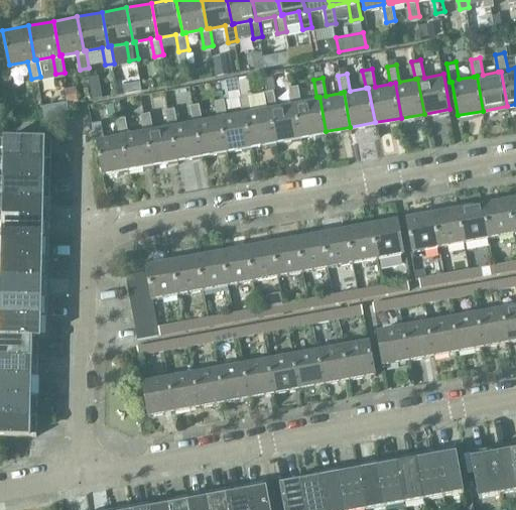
[(288,84),(291,102),(294,101),(301,136),(326,131),(319,97),(316,97),(301,100),(298,83),(288,84)]
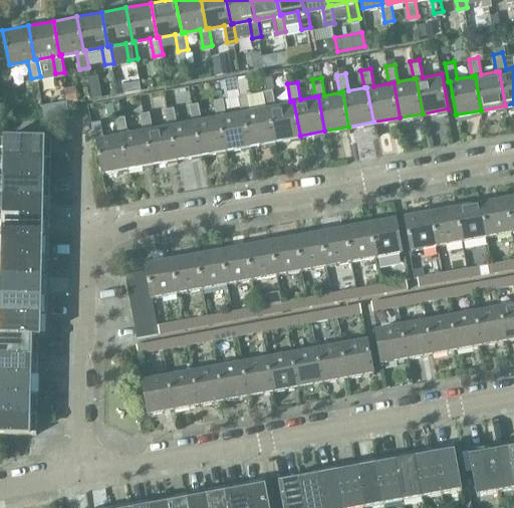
[(262,88),(265,105),(269,105),(275,140),(300,136),(293,100),(290,101),(275,104),(272,86),(262,88)]
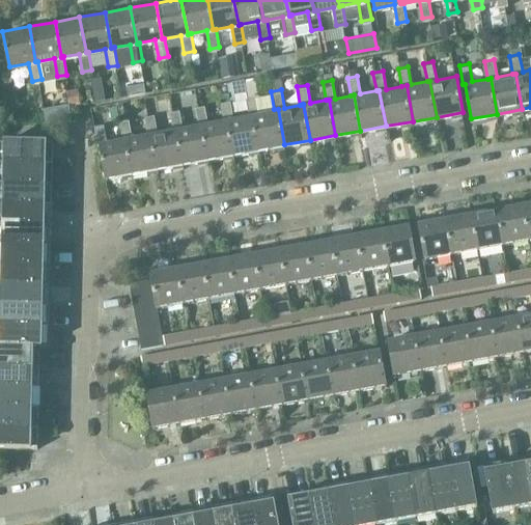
[(252,113),(258,149),(284,144),(278,109),(274,109),(258,112),(255,94),(246,95),(249,114),(252,113)]
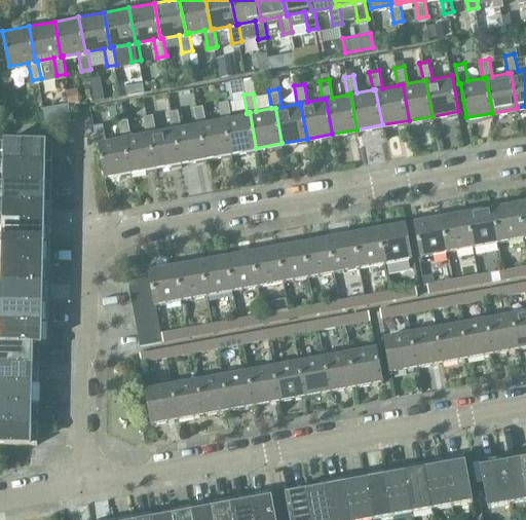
[(250,112),(247,113),(231,116),(228,98),(218,100),(222,117),(225,117),(231,152),(256,148),(250,112)]
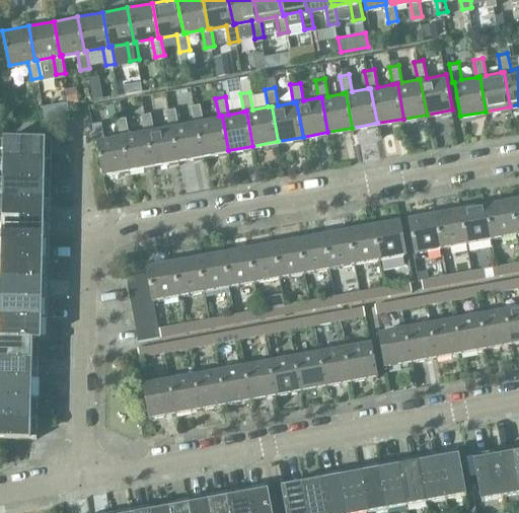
[(191,102),(194,121),(197,120),(203,155),(228,150),(222,116),(219,116),(203,119),(200,101),(191,102)]
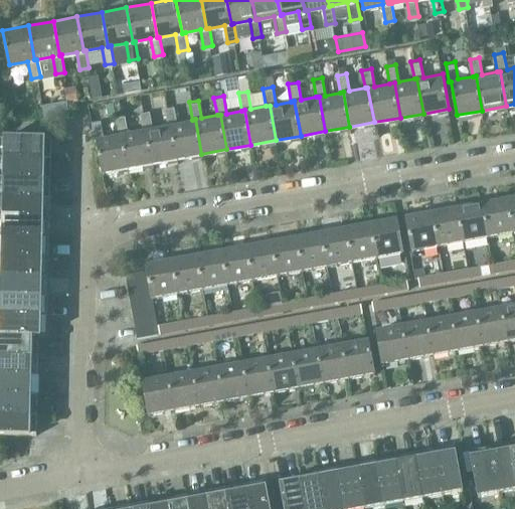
[(50,103),(42,104),(44,118),(53,117),(50,103)]
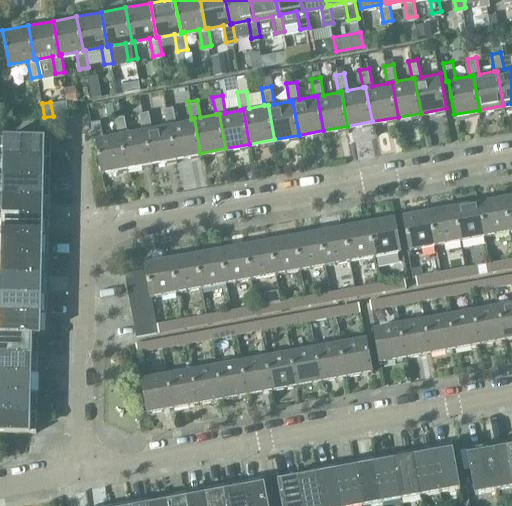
[(164,106),(167,123),(170,123),(176,157),(200,153),(194,118),(191,119),(176,121),(173,104),(164,106)]
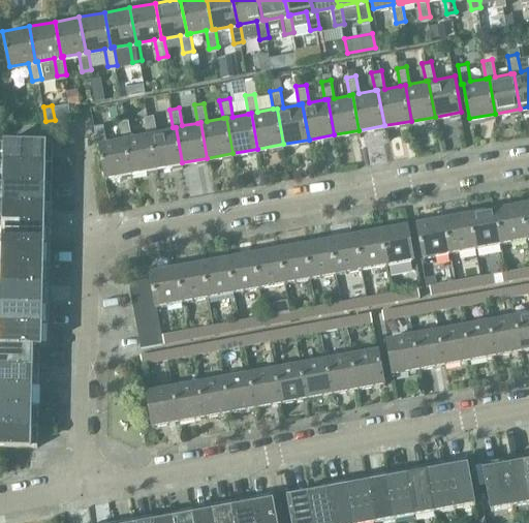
[(144,114),(147,132),(150,131),(157,167),(182,162),(176,127),(173,127),(156,130),(153,113),(144,114)]
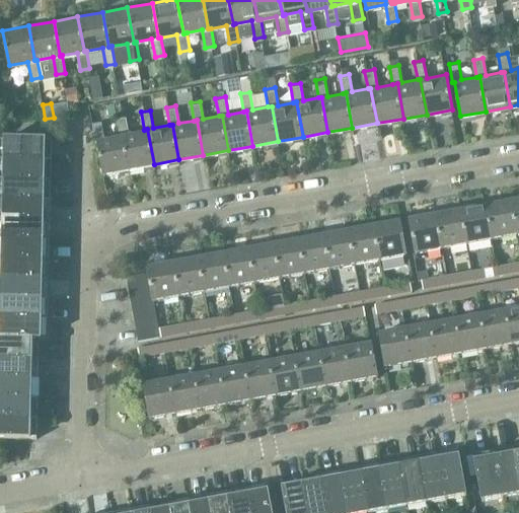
[(117,117),(120,134),(123,133),(129,168),(154,164),(147,129),(144,130),(129,132),(126,115),(117,117)]
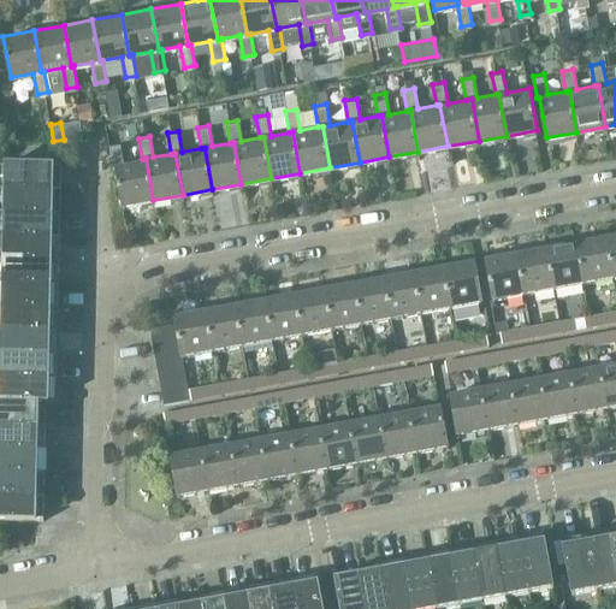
[(146,158),(142,159),(124,163),(120,141),(108,143),(113,166),(116,165),(123,206),(153,200),(146,158)]
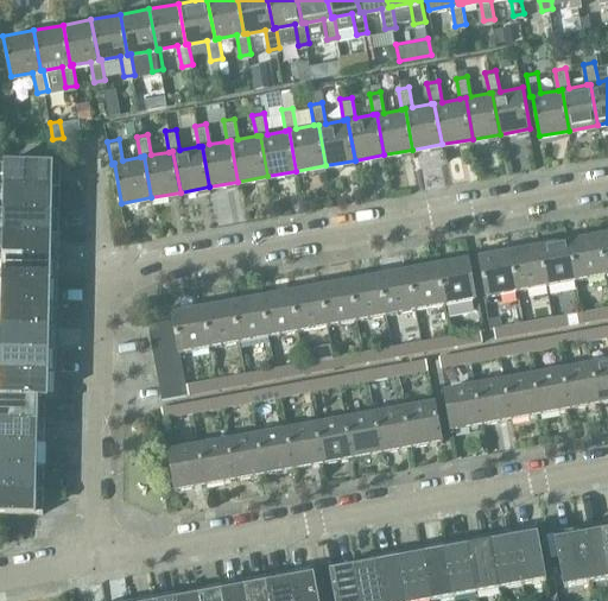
[(5,182),(59,183),(61,159),(5,158),(5,182)]
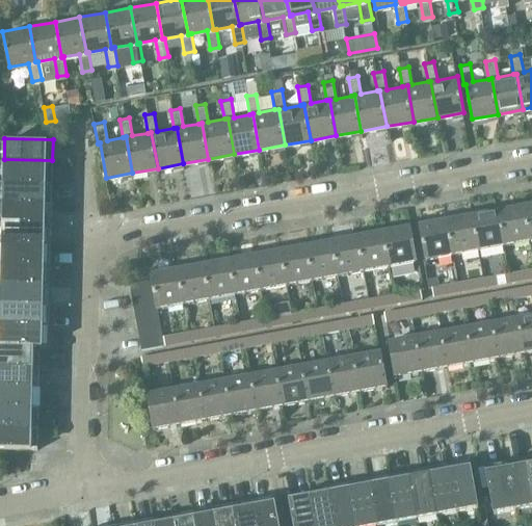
[(0,179),(3,180),(52,181),(52,160),(4,159),(0,159),(0,179)]
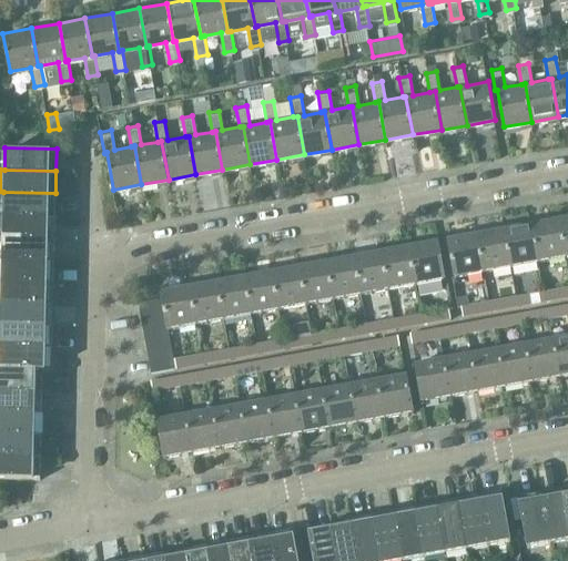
[(3,192),(3,213),(54,214),(56,193),(3,192)]
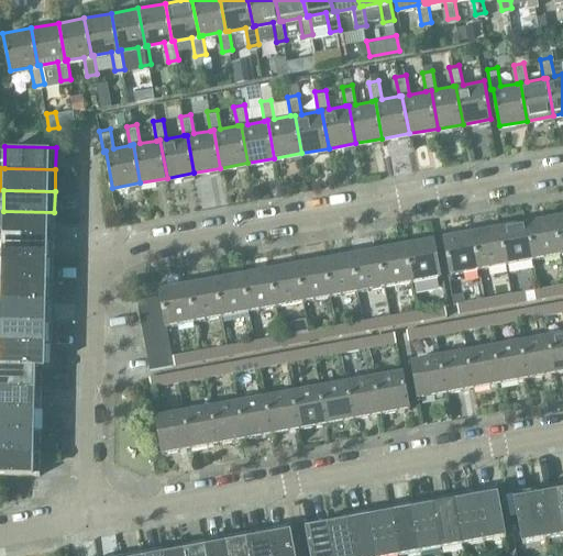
[(3,211),(2,233),(54,234),(54,212),(3,211)]
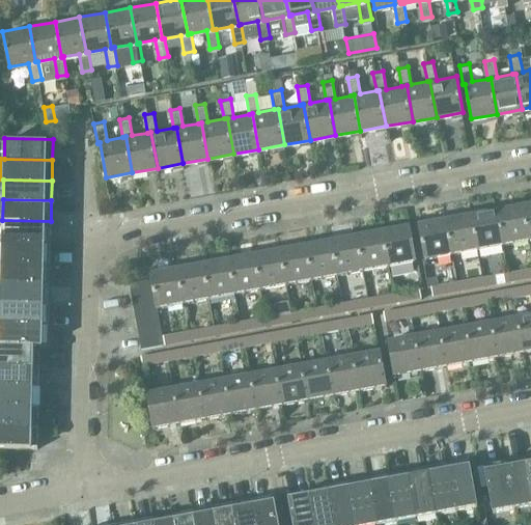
[(530,199),(522,201),(528,238),(530,237),(530,199)]
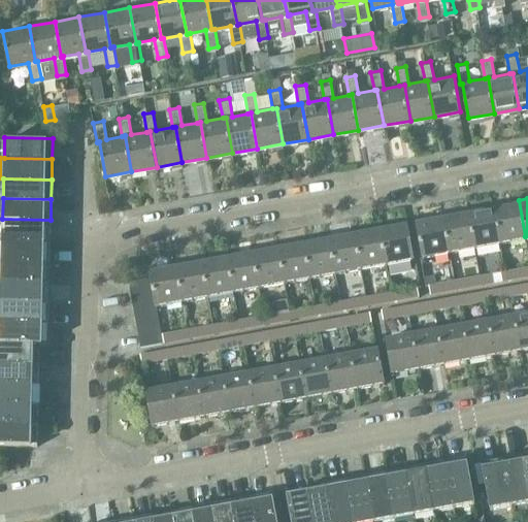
[(519,200),(494,205),(500,240),(525,236),(519,200)]
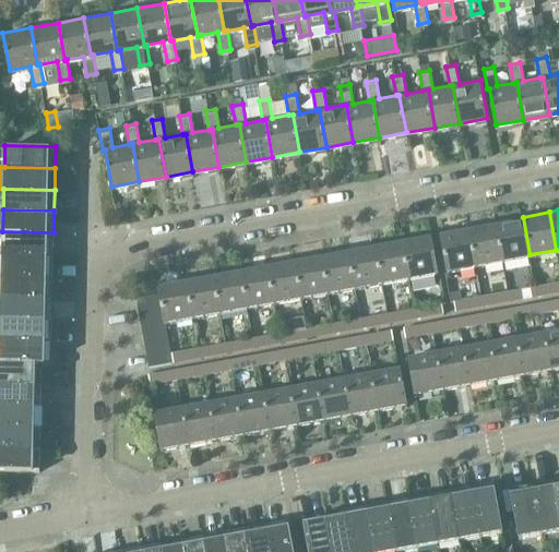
[(523,217),(496,223),(502,260),(530,254),(523,217)]
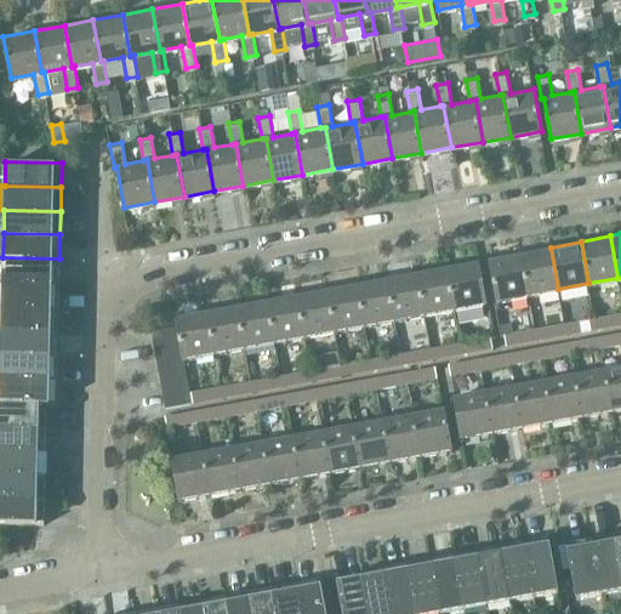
[(551,248),(520,253),(528,294),(558,289),(551,248)]
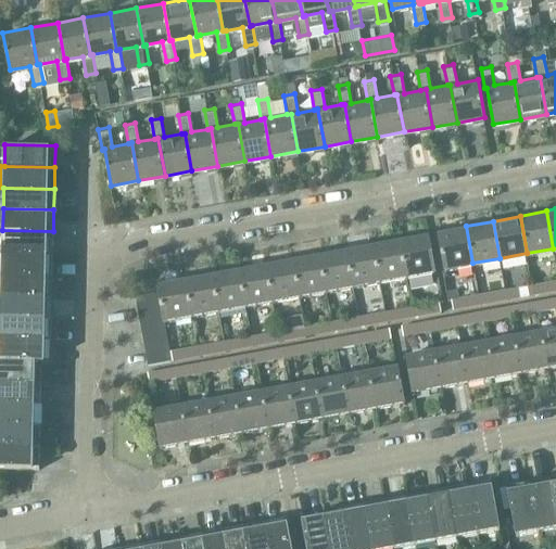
[(472,263),(466,226),(439,231),(445,268),(472,263)]
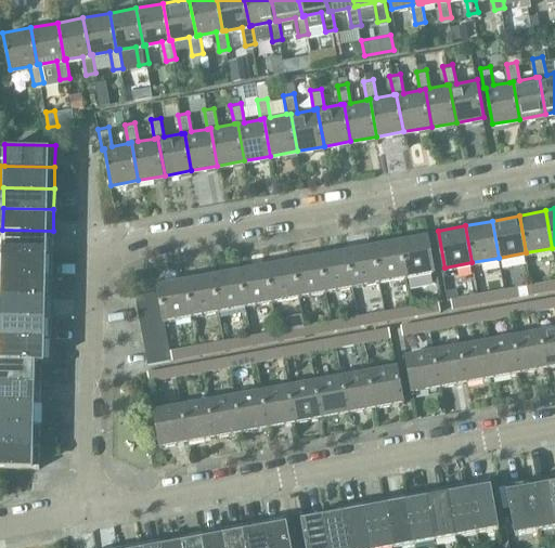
[(2,230),(2,250),(52,252),(53,231),(2,230)]
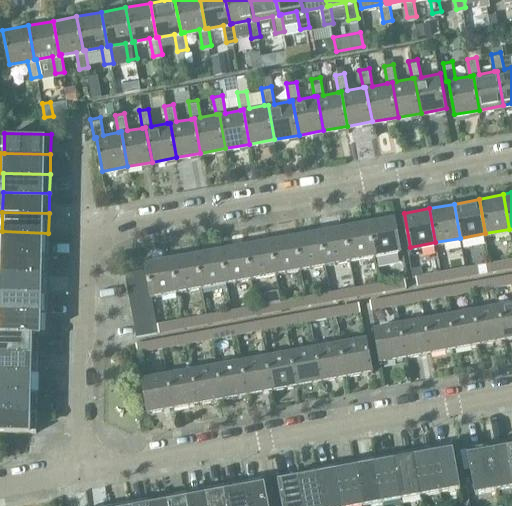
[(394,215),(368,219),(374,253),(400,249),(394,215)]
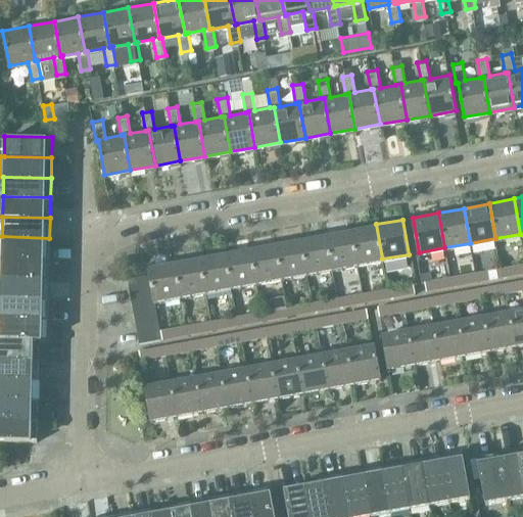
[(376,224),(350,229),(358,264),(382,259),(376,224)]
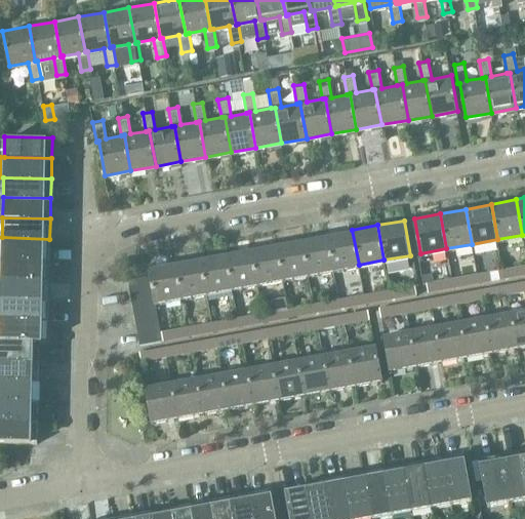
[(352,230),(327,234),(333,269),(359,265),(352,230)]
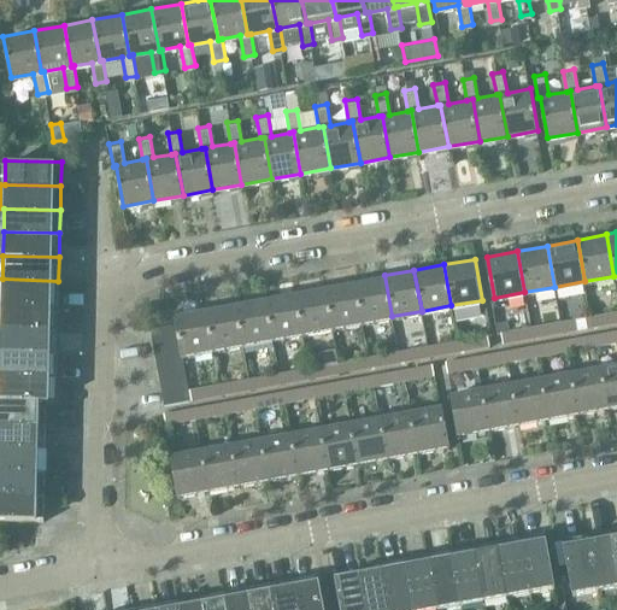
[(385,275),(354,281),(362,322),(392,316),(385,275)]
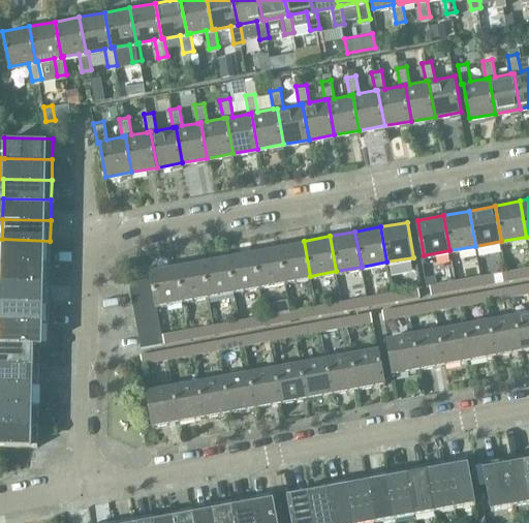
[(2,239),(1,259),(50,260),(50,241),(2,239)]
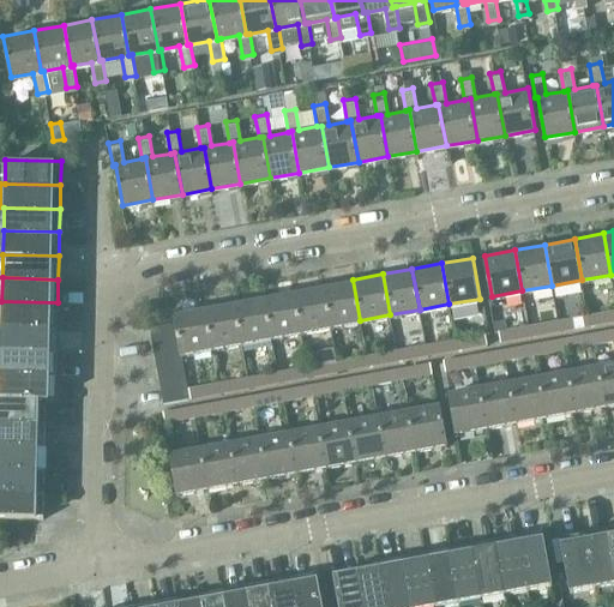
[(353,280),(323,284),(330,325),(360,320),(353,280)]
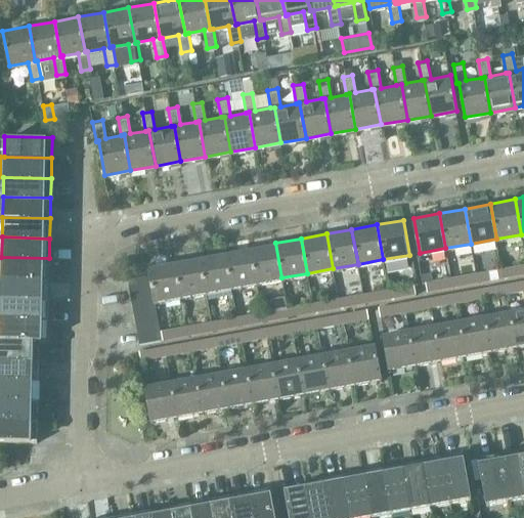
[(275,243),(250,248),(257,283),(281,277),(275,243)]
